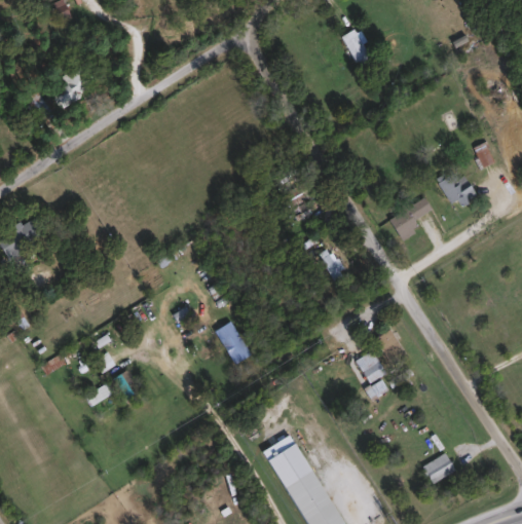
[(343,34),(359,28),(372,61),(357,67),(343,34)]
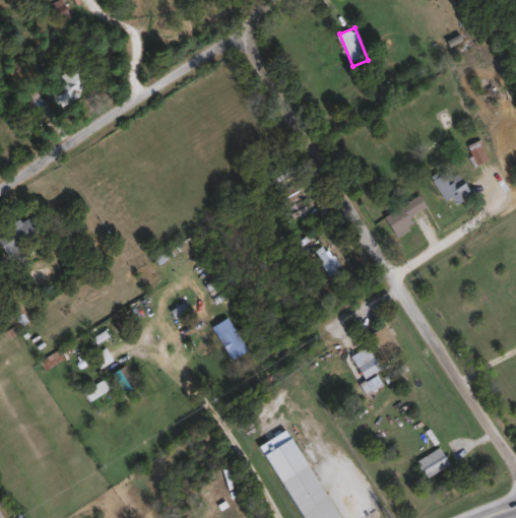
[(64,85),(61,69),(87,64),(92,91),(55,99),(53,87),(64,85)]
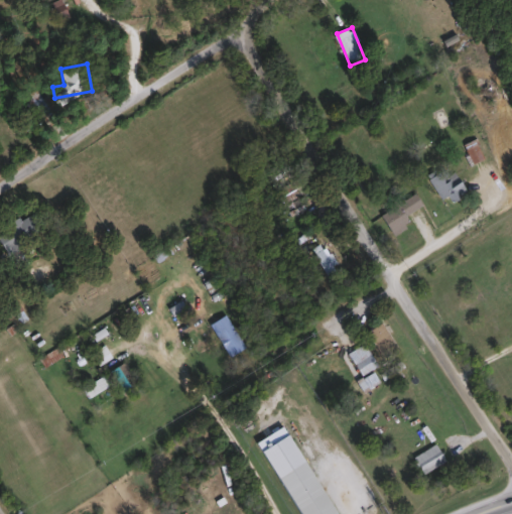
[(22,98),(35,89),(48,108),(35,117),(22,98)]
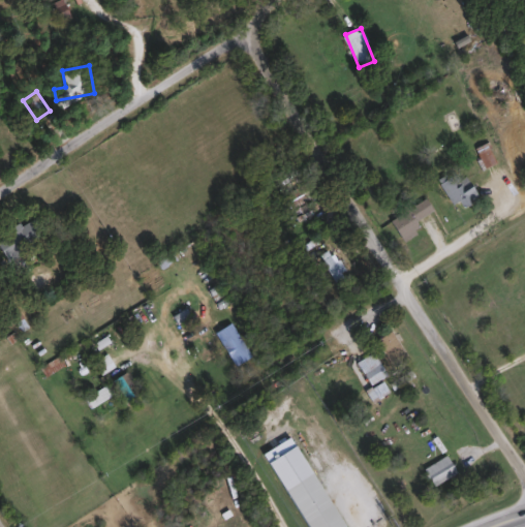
[(498,163),(485,168),(476,149),(491,143),(498,163)]
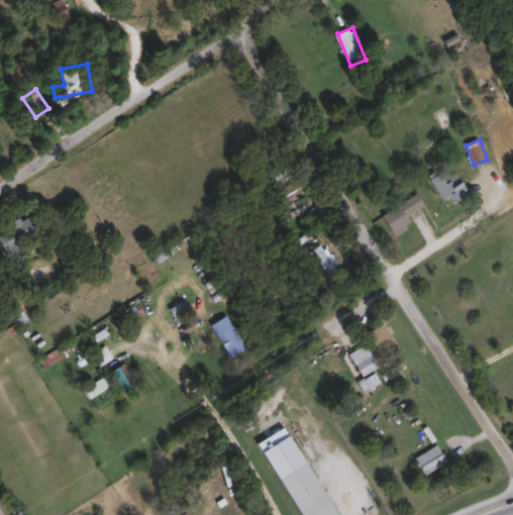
[(448,196),(443,200),(428,177),(445,167),(451,176),(456,173),(469,193),(453,203),(448,196)]
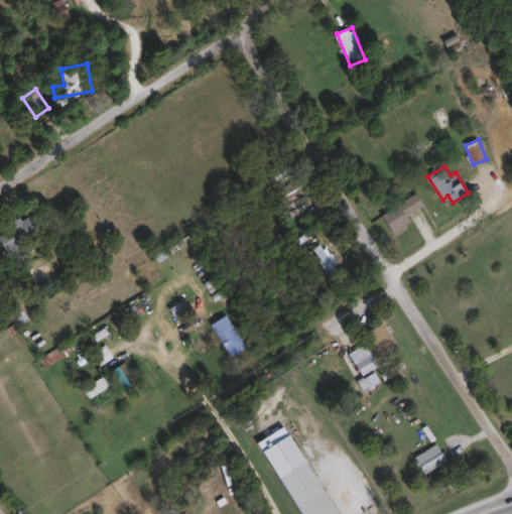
[(407,216),(412,224),(395,235),(382,215),(416,193),(424,205),(407,216)]
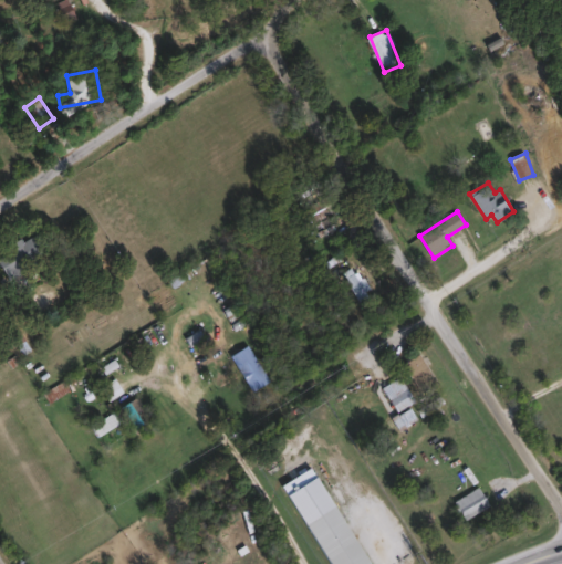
[(52,250),(13,281),(0,264),(0,258),(37,230),(52,250)]
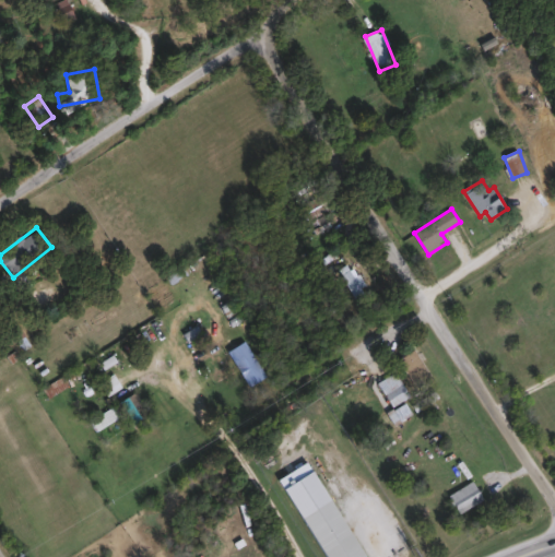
[(364,286),(362,287),(367,296),(357,303),(338,271),(350,263),(364,286)]
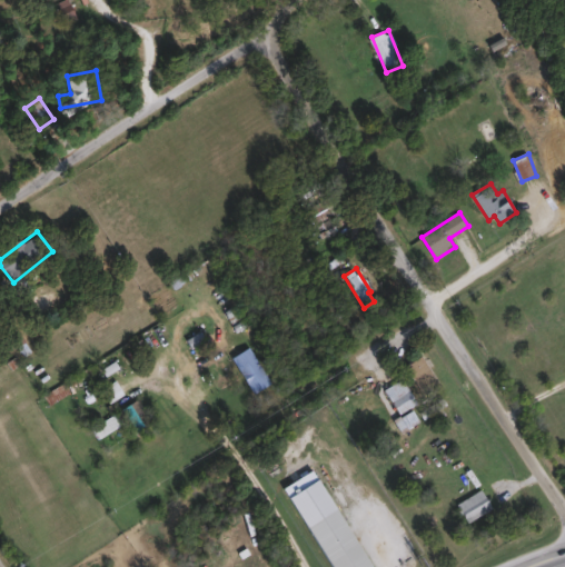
[(233,357),(250,347),(270,385),(253,395),(233,357)]
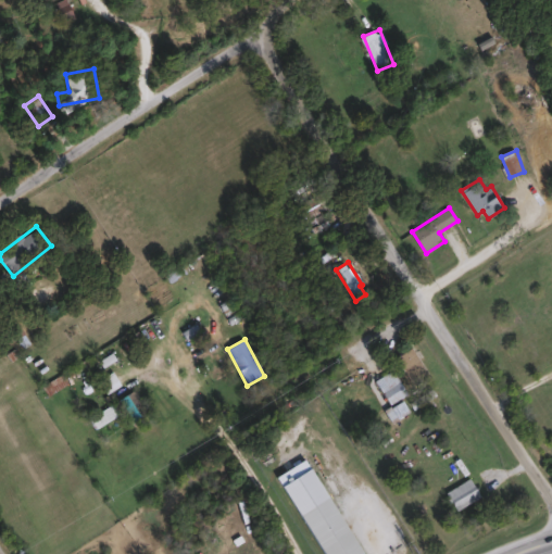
[(396,360),(412,349),(433,378),(416,389),(396,360)]
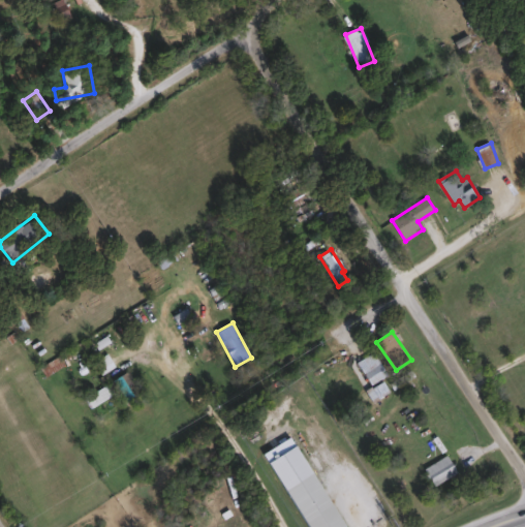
[(389,375),(372,385),(358,364),(374,352),(389,375)]
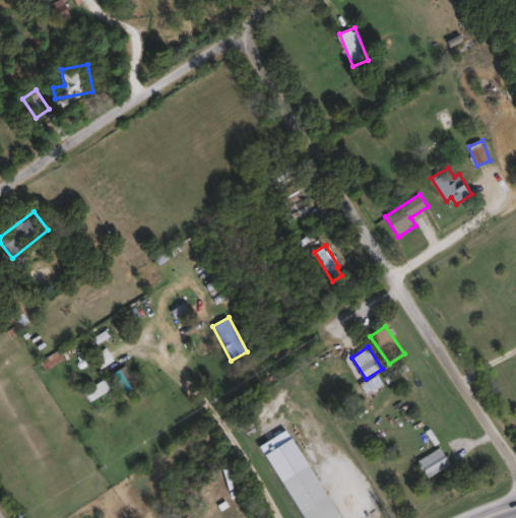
[(85,390),(127,365),(141,388),(125,398),(117,385),(91,401),(85,390)]
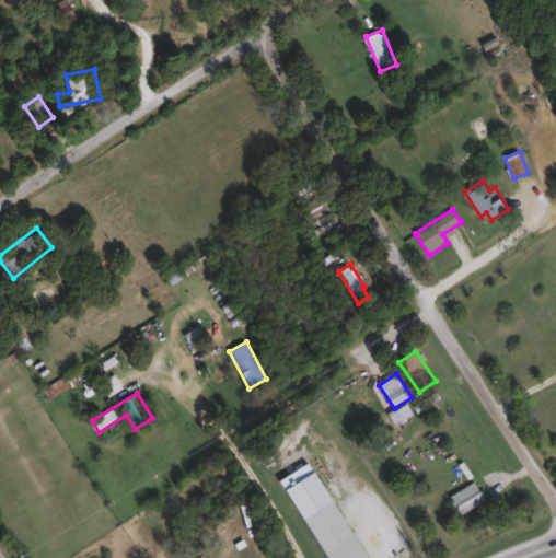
[(326,557),(286,488),(315,472),(365,557),(326,557)]
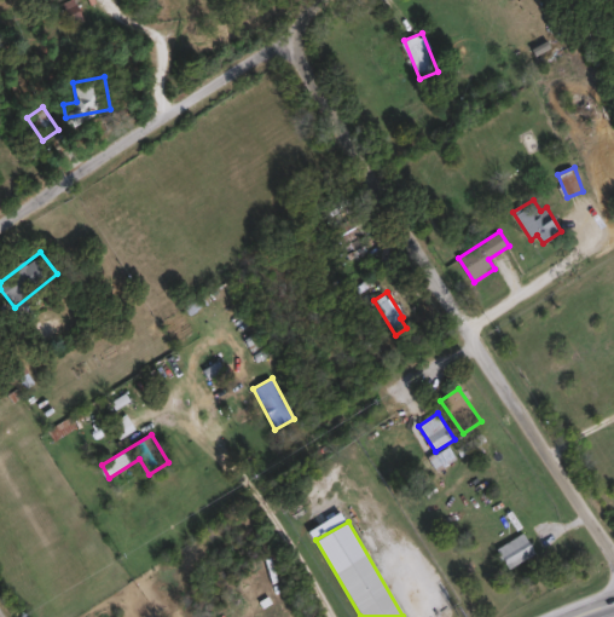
[(497,549),(525,535),(536,554),(508,570),(497,549)]
